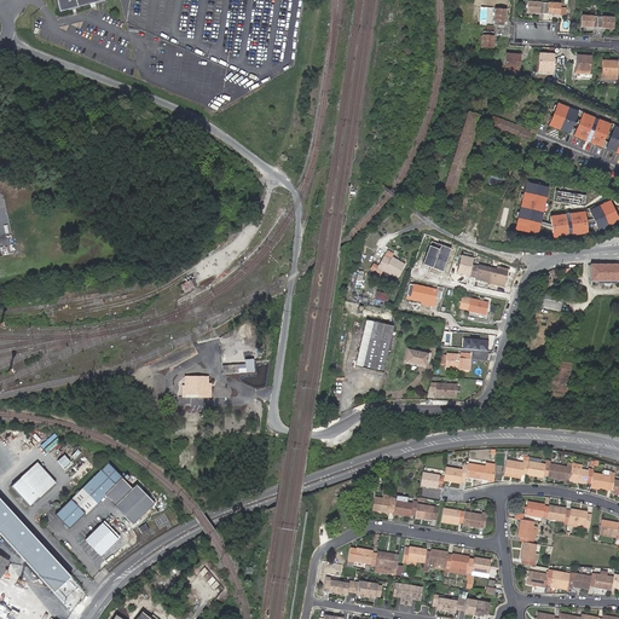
[(527,0),(527,12),(559,13),(560,1),(533,0),(527,0)]
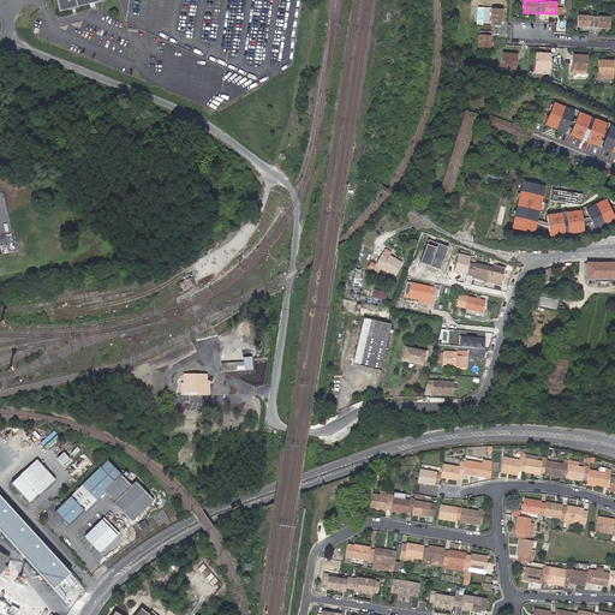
[(503,7),(491,7),(491,24),(502,24),(503,7)]
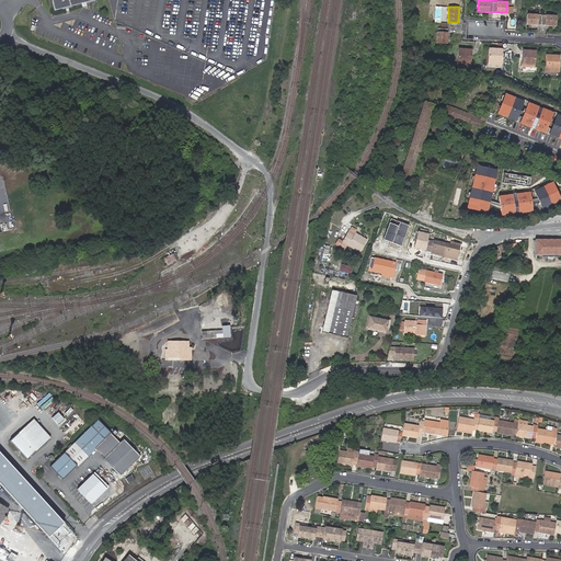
[(557,14),(528,12),(528,23),(544,24),(557,25),(557,14)]
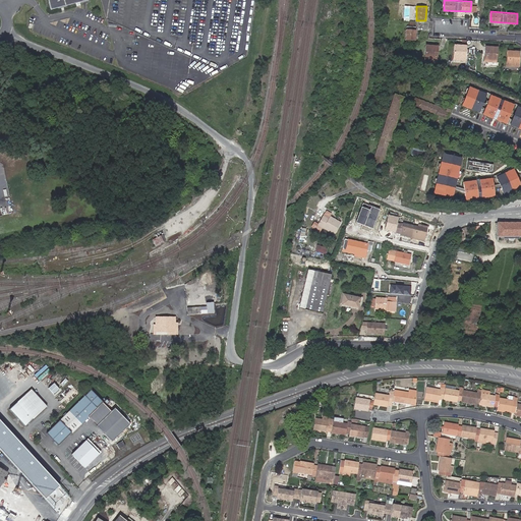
[(416,26),(406,25),(406,40),(416,40),(416,26)]
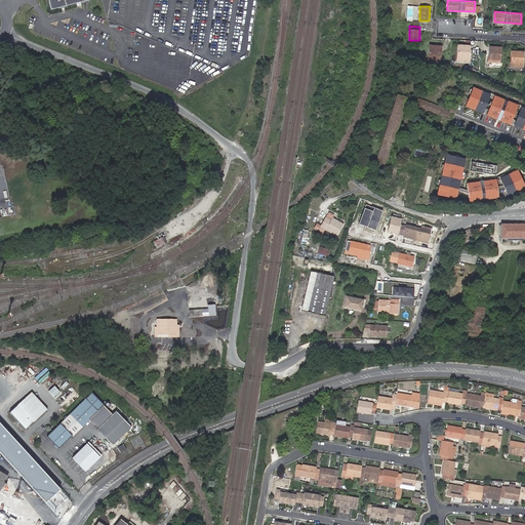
[(442,45),(430,44),(430,59),(441,59),(442,45)]
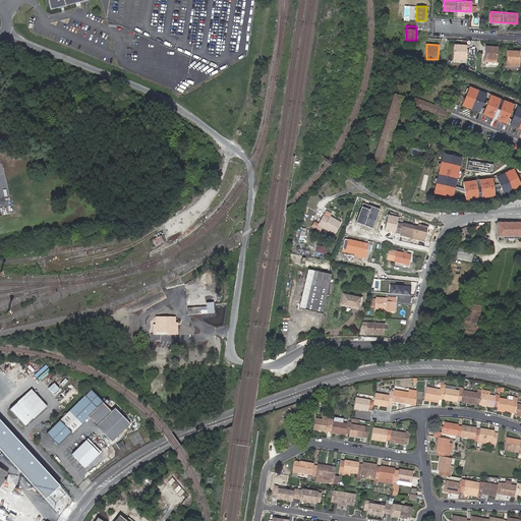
[(455,59),(458,59),(464,59),(467,59),(467,45),(455,45),(455,59)]
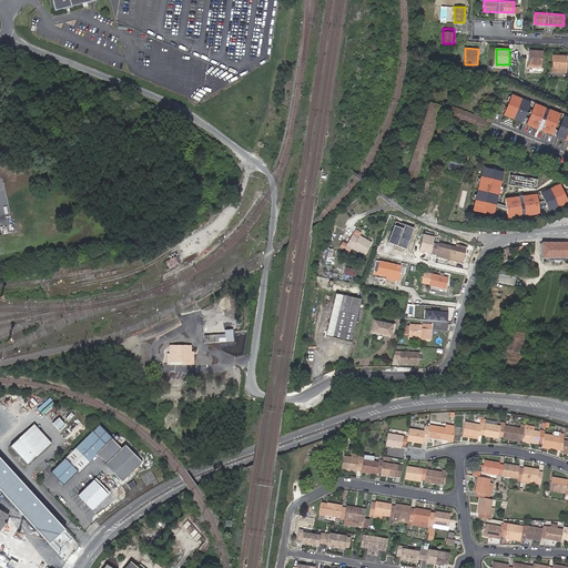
[(540,67),(543,67),(543,51),(529,50),(529,66),(535,66),(540,67)]
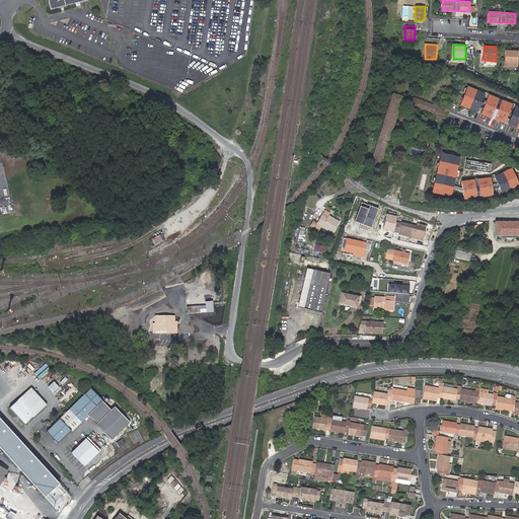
[(518,52),(507,51),(506,64),(518,65),(518,52)]
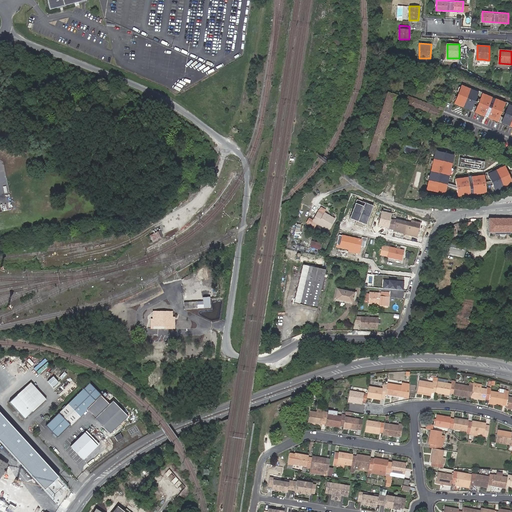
[(478,92),(461,86),(454,104),(471,110),(478,92)]
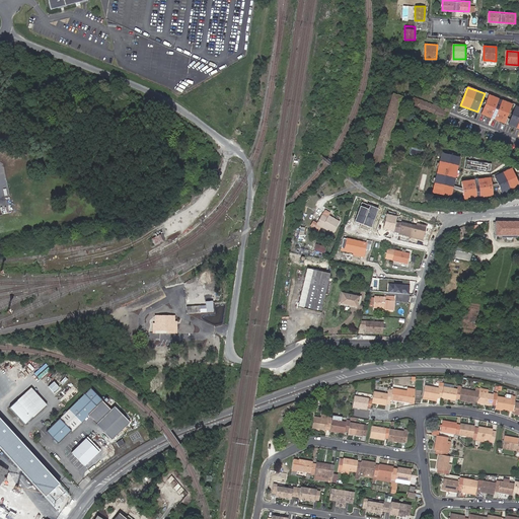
[(512,104),(489,95),(480,114),(504,123),(512,104)]
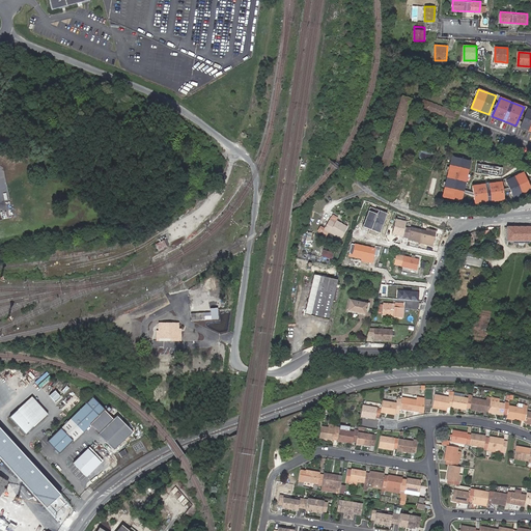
[(458,119),(462,112),(460,111),(457,110),(456,113),(417,100),(415,105),(458,119)]
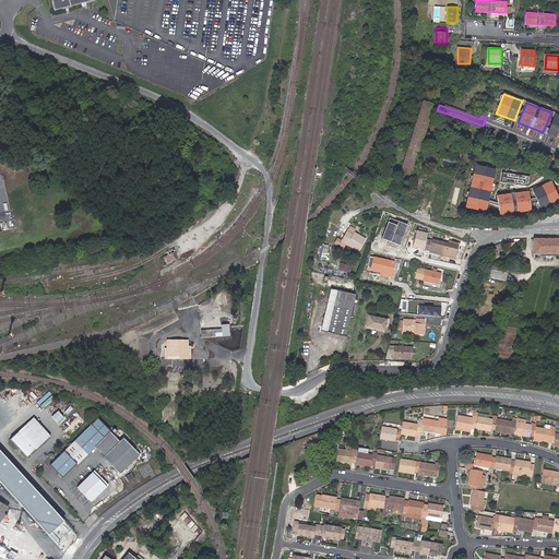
[(558,115),(555,114),(547,134),(558,139),(558,115)]
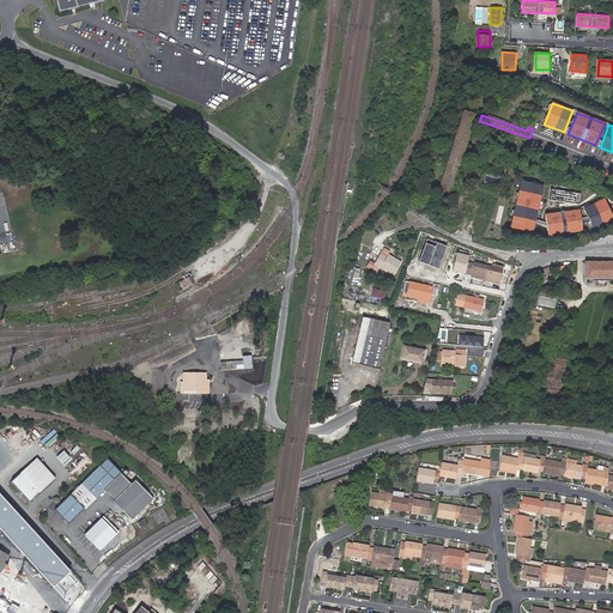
[(544,186),(521,181),(510,228),(532,234),(544,186)]
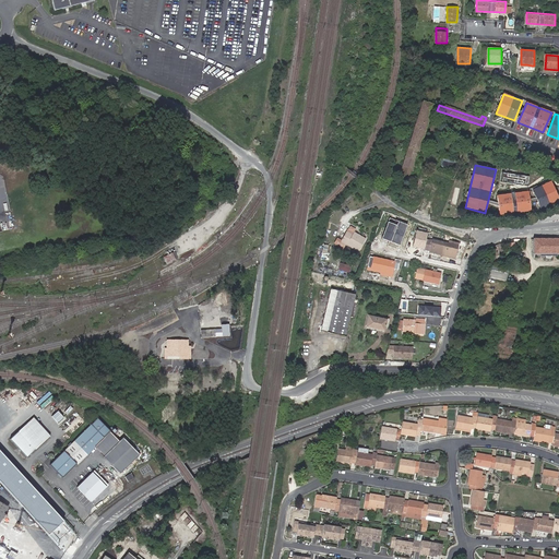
[(500,181),(528,185),(528,175),(501,173),(500,181)]
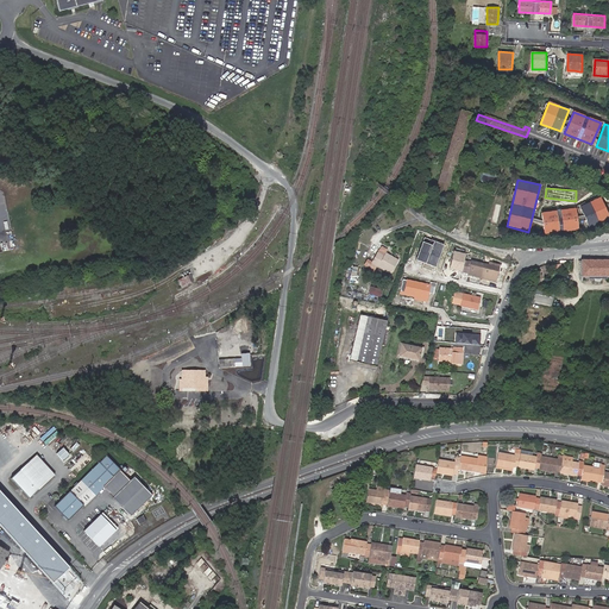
[(608,217),(600,198),(579,207),(589,228),(608,219),(608,217)]
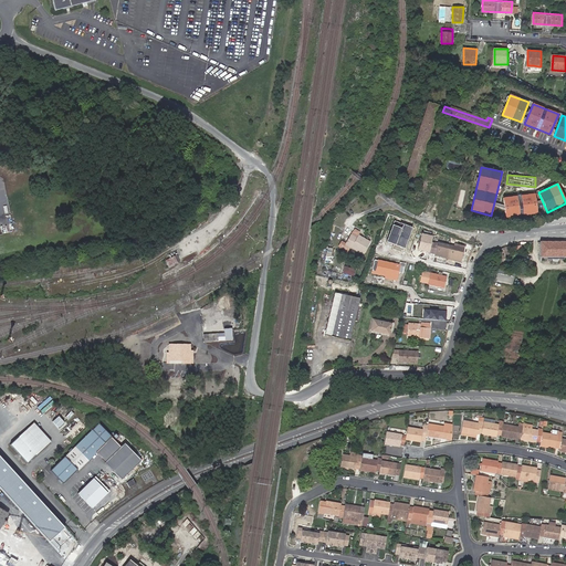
[(534,194),(521,196),(523,216),(537,213),(534,194)]
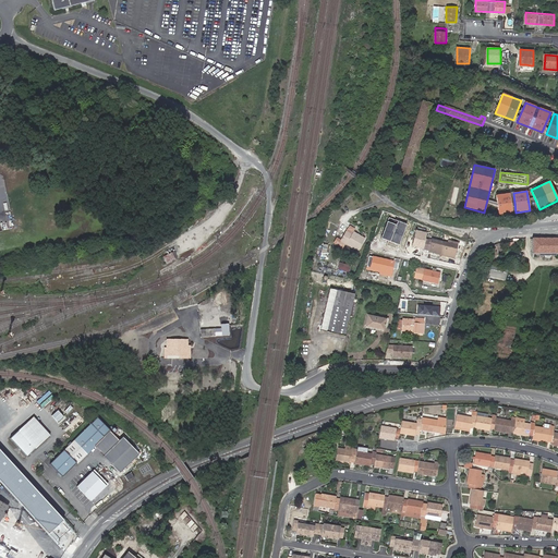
[(509,193),(495,195),(498,215),(512,213),(509,193)]
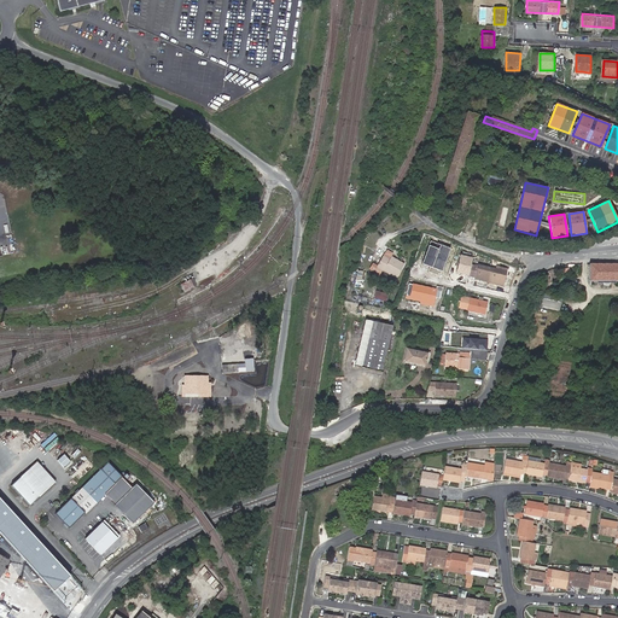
[(441,272),(448,249),(429,242),(420,264),(441,272)]
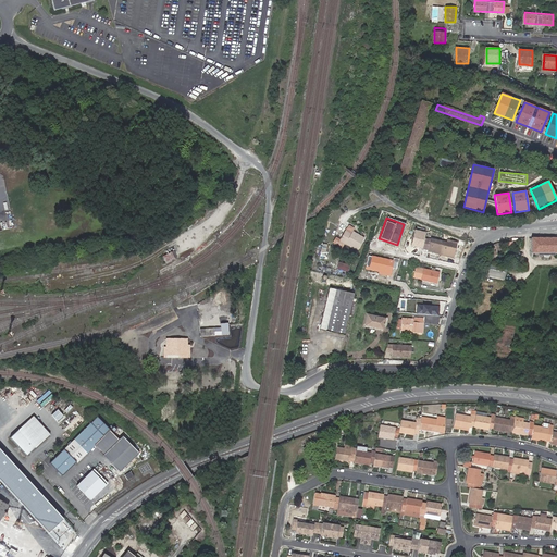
[(357,250),(363,238),(353,232),(351,234),(345,230),(341,239),(336,237),(333,242),(342,247),(344,243),(357,250)]
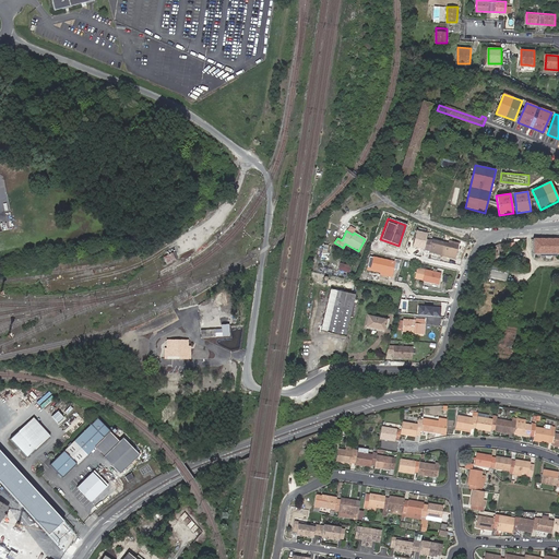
[(426,233),(414,230),(411,246),(421,248),(426,233)]
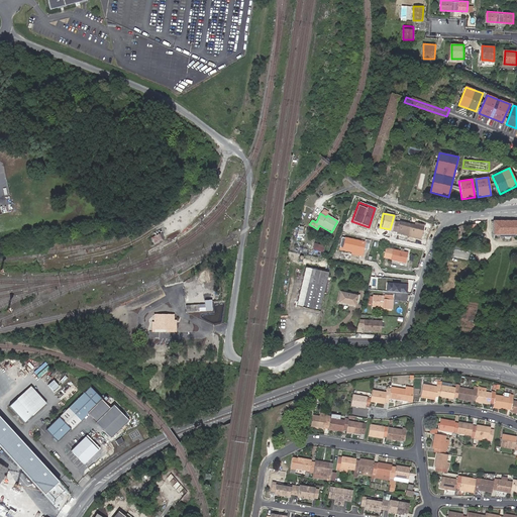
[(516,220),(510,220),(492,221),(492,234),(516,234),(516,220)]
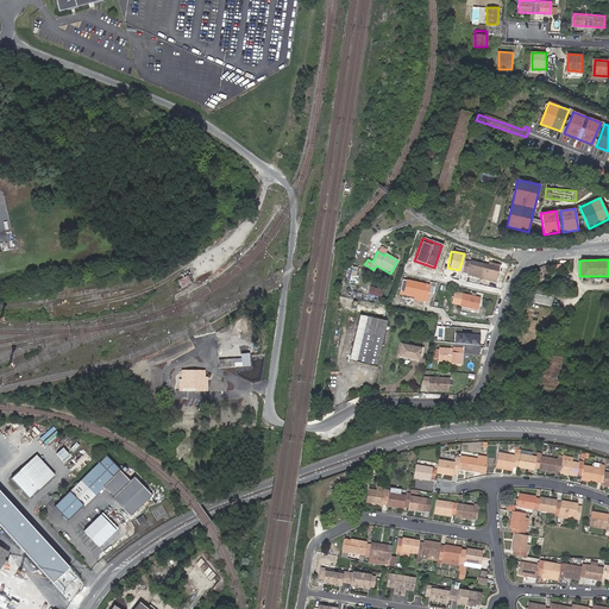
[(498,268),(469,262),(469,263),(462,262),(459,271),(466,272),(466,275),(495,281),(498,268)]
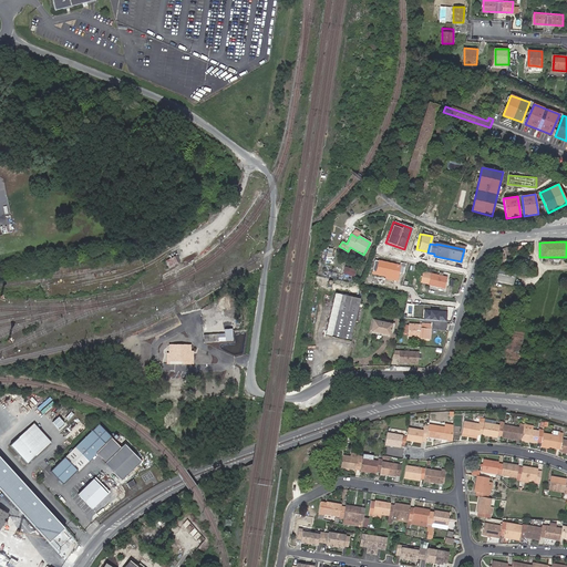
[(174,256),(165,260),(168,267),(177,263),(174,256)]
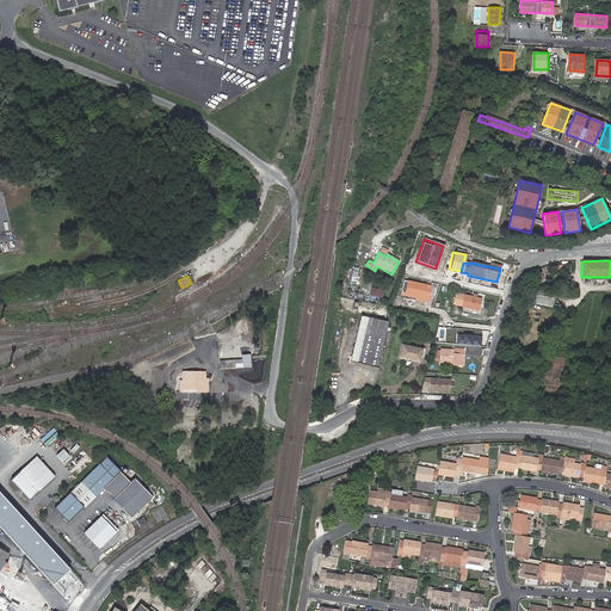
[(430,287),(402,281),(399,295),(426,301),(430,287)]
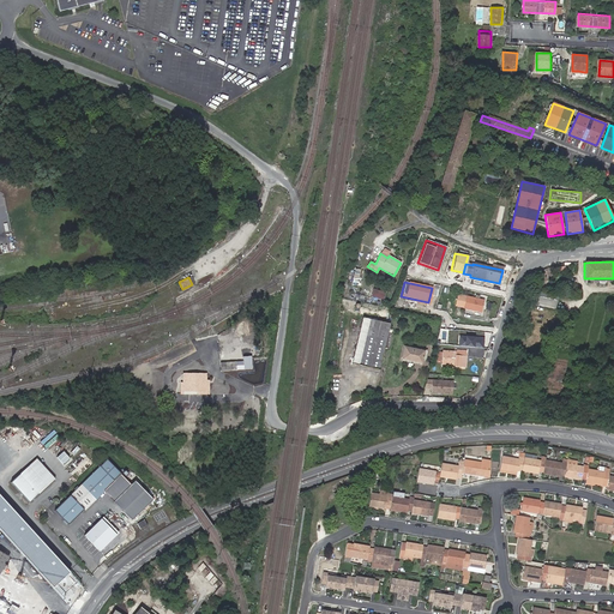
[(359,287),(345,286),(344,296),(357,298),(359,287)]
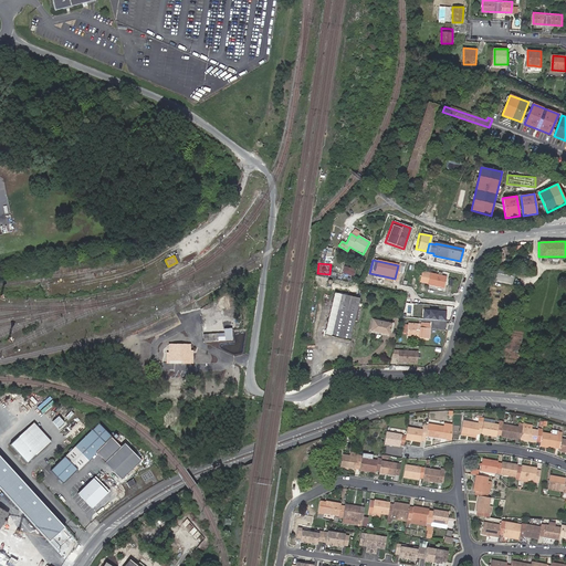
[(353,276),(355,270),(345,266),(343,273),(353,276)]
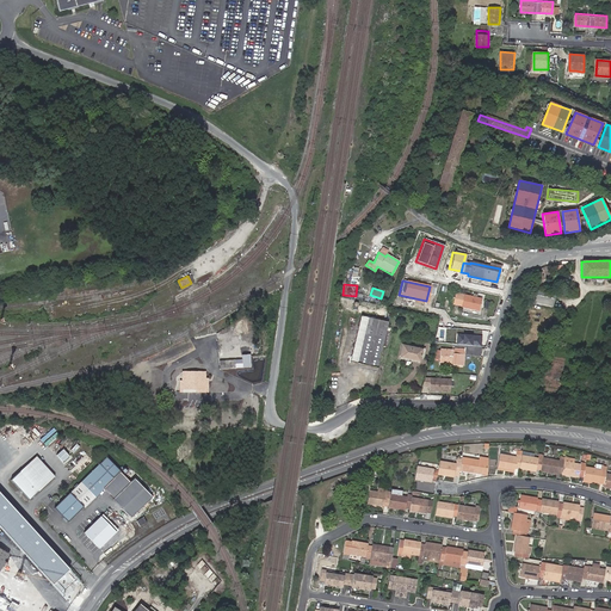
[(461,307),(479,310),(481,300),(476,297),(477,295),(473,294),(473,297),(456,292),(454,304),(461,307)]
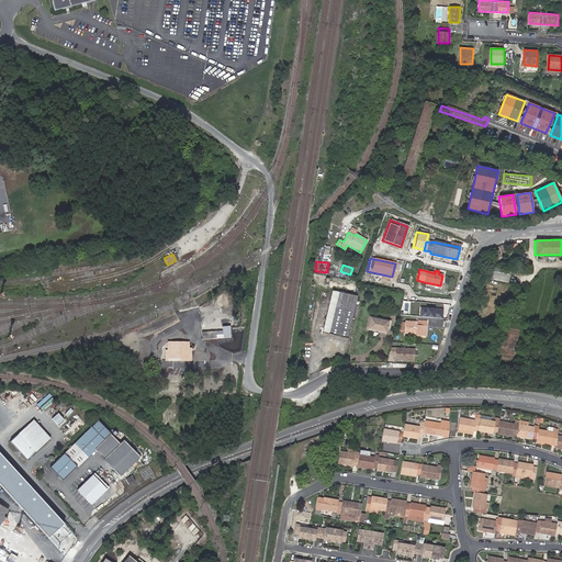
[(508,282),(510,274),(489,270),(487,279),(508,282)]
